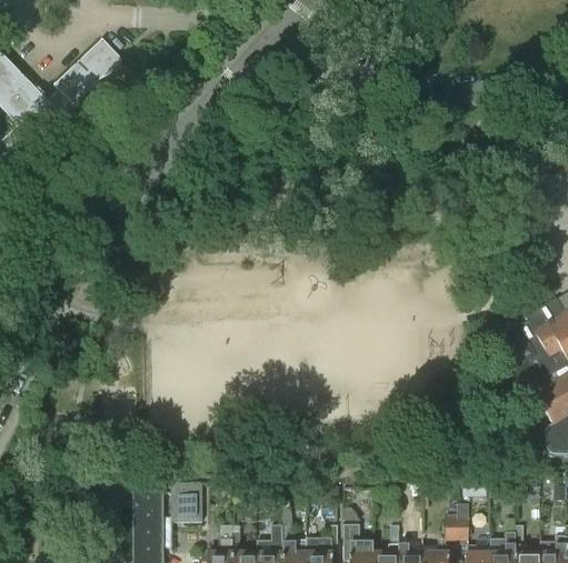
[(0,187),(12,177),(16,181),(43,154),(28,140),(30,138),(31,139),(59,112),(58,111),(70,99),(75,103),(122,58),(102,38),(55,82),(59,87),(45,100),(0,52),(0,102),(19,123),(5,137),(0,131),(0,187)]
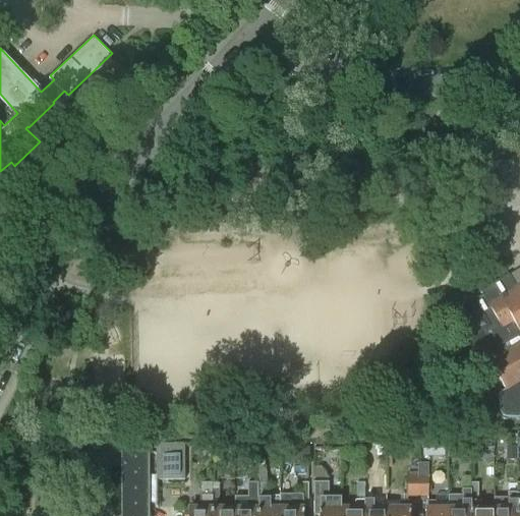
[(510,271),(499,278),(481,288),(485,295),(477,300),(475,296),(447,313),(463,340),(456,344),(472,371),(490,360),(507,387),(500,391),(501,408),(501,409),(501,410),(502,411),(503,412),(503,413),(505,414),(507,415),(519,416),(519,283),(518,284),(510,271)]
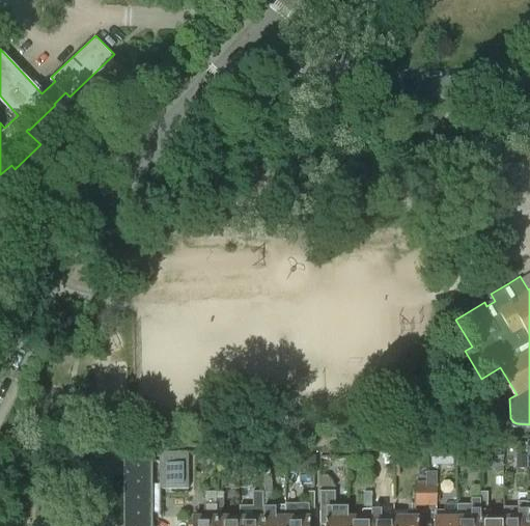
[(430,439),(430,454),(453,454),(453,439),(430,439)]
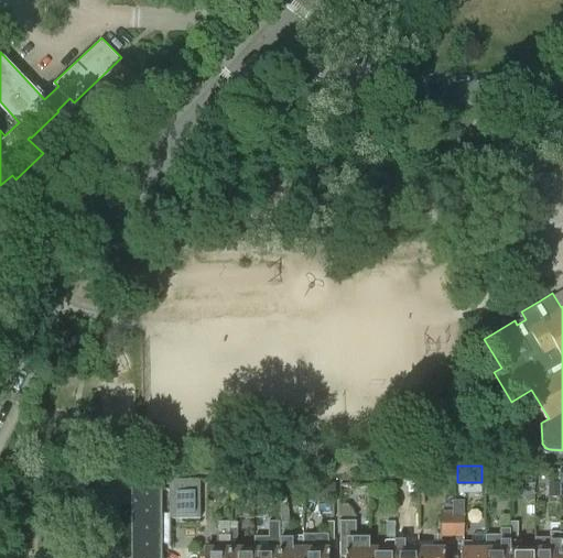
[(170,476),(170,492),(161,492),(161,485),(134,485),(133,557),(160,557),(161,531),(170,531),(170,515),(201,515),(201,476),(183,476),(170,476)]
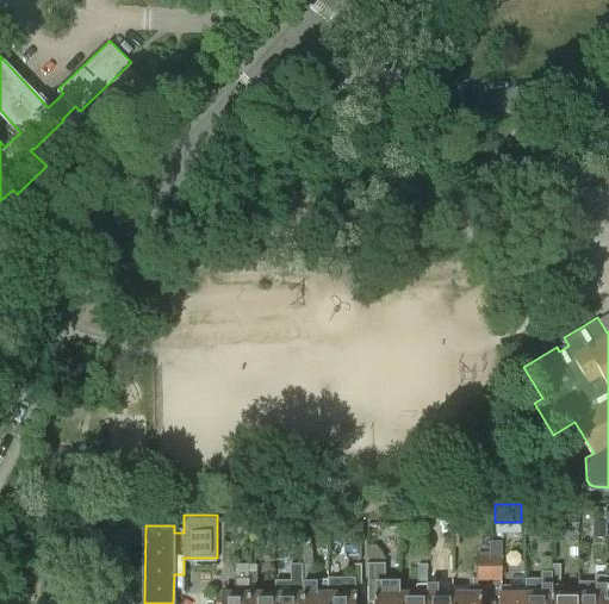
[(595,518),(595,533),(606,533),(606,518),(595,518)]
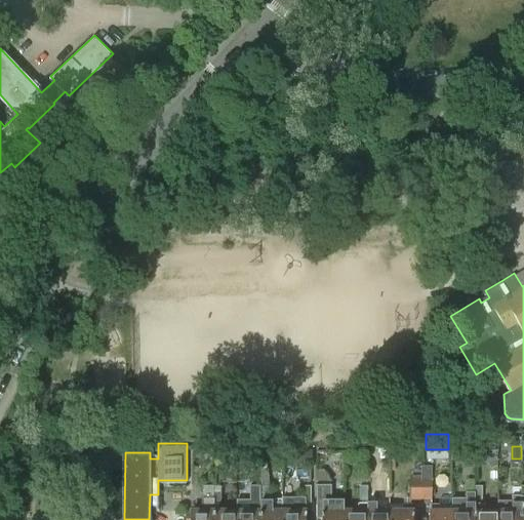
[(311,448),(290,448),(290,462),(312,462),(311,448)]
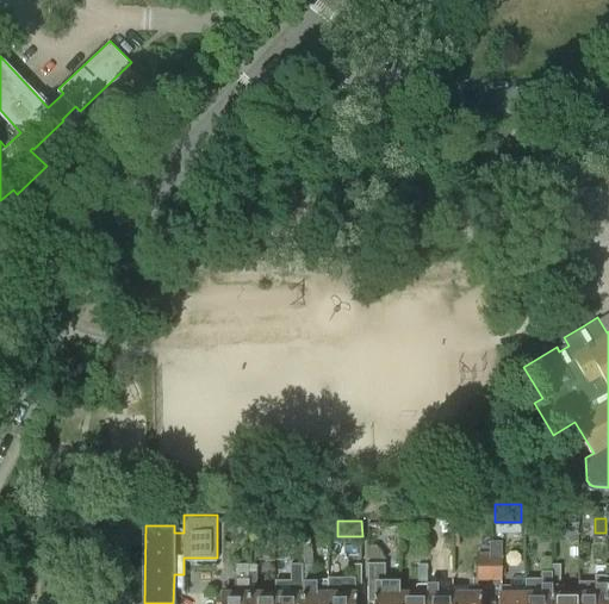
[(542,521),(527,521),(527,531),(542,531),(542,521)]
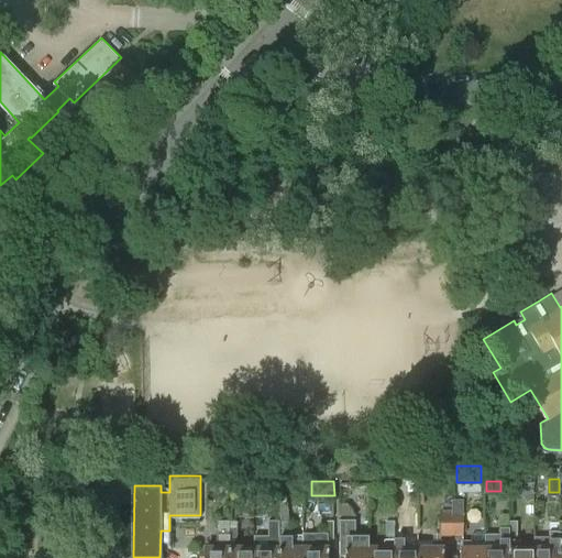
[(279,502),(279,518),(278,557),(302,557),(304,547),(304,533),(288,533),(288,526),(289,526),(289,520),(288,511),(287,502),(279,502)]
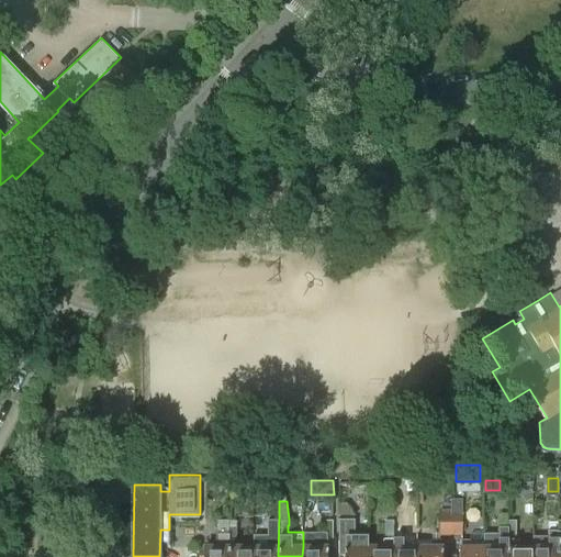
[(440,533),(452,533),(452,510),(440,510),(440,530),(440,533)]
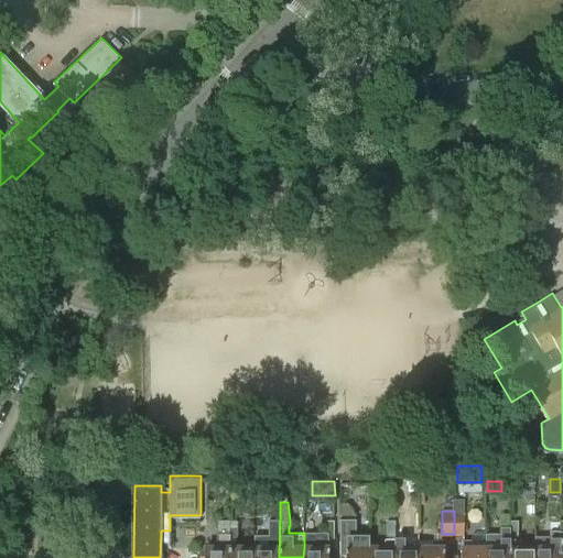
[(465,511),(454,511),(454,534),(464,534),(465,534),(465,532),(465,511)]
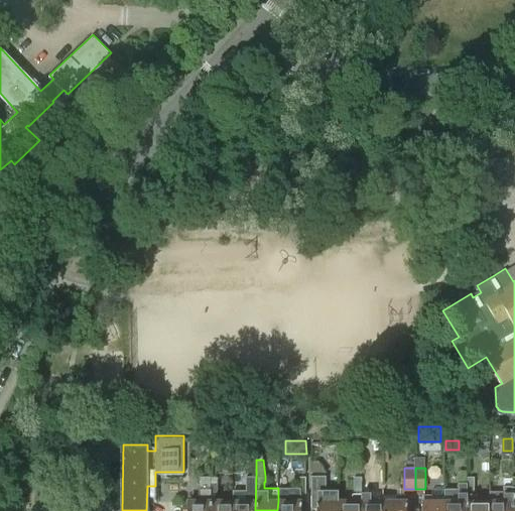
[(209,510),(210,475),(201,475),(201,488),(199,488),(199,501),(183,501),(183,510),(209,510)]
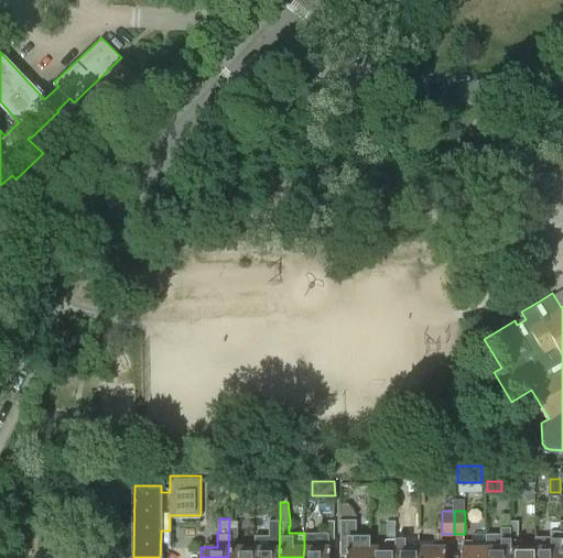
[(238,518),(229,518),(228,557),(255,557),(255,547),(240,547),(240,538),(238,538),(238,518)]
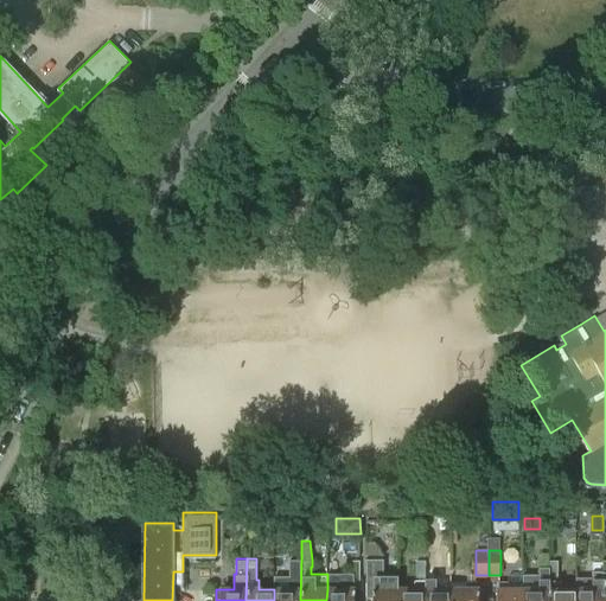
[(274,600),(300,600),(301,558),(289,558),(289,575),(274,575),(274,589),(274,600)]
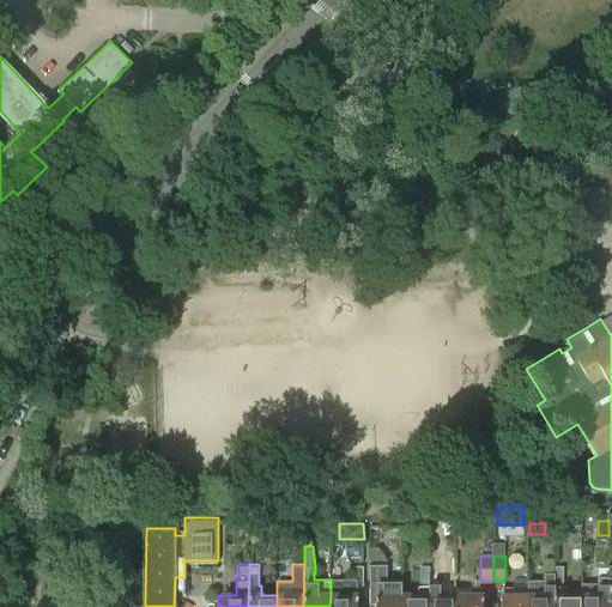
[(331,578),(331,580),(331,595),(329,606),(357,606),(357,587),(364,587),(364,564),(355,564),(355,578),(331,578)]
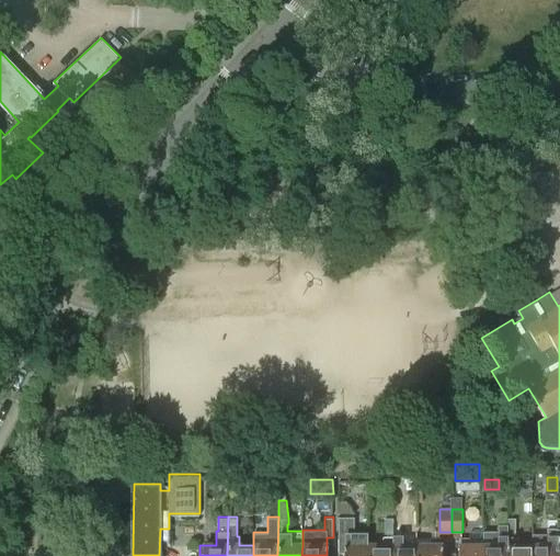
[(344,555),(368,555),(368,545),(368,535),(355,535),(355,517),(339,517),(339,552),(344,552),(344,555)]
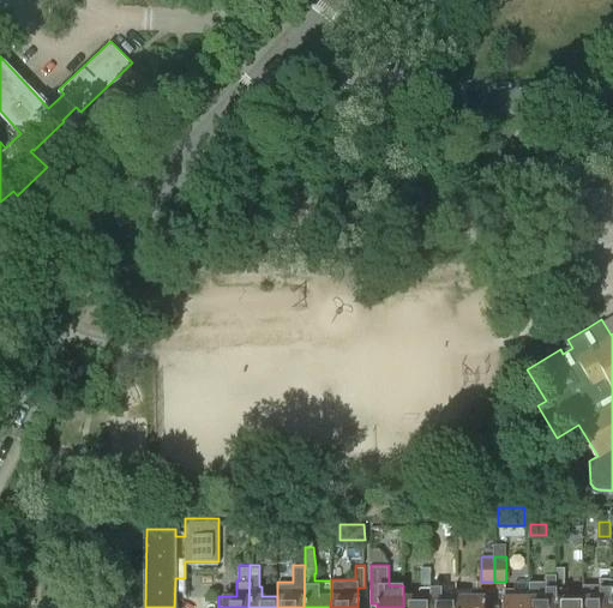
[(420,596),(403,596),(403,607),(430,607),(430,565),(421,565),(421,587),(420,587),(420,596)]
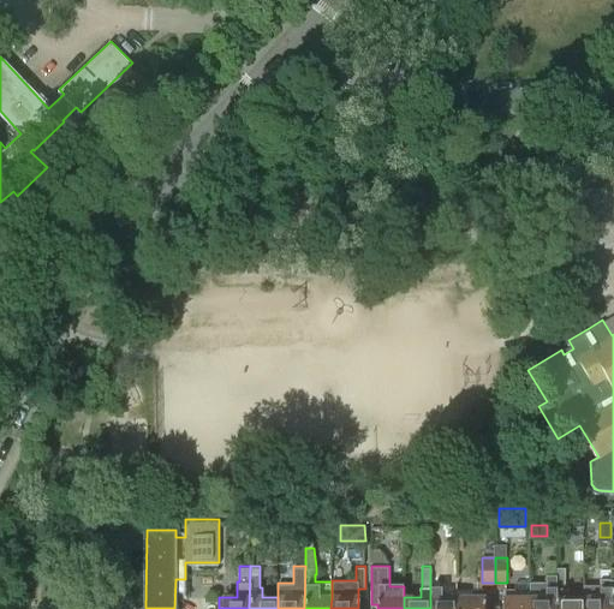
[(440,566),(430,566),(430,608),(457,608),(457,597),(442,597),(442,587),(440,587),(440,566)]
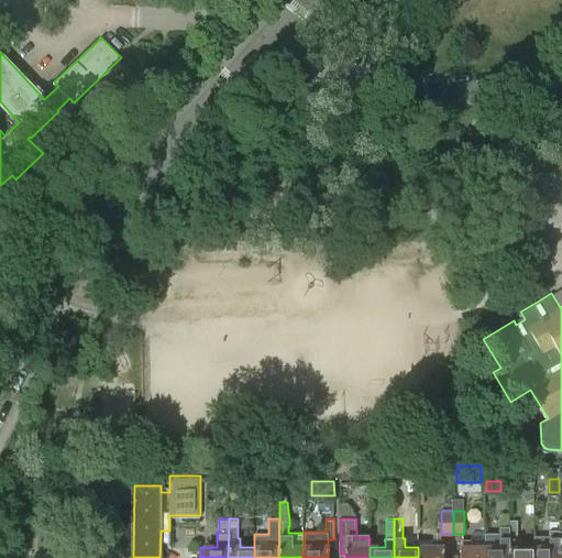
[(499,547),(485,547),(485,557),(509,557),(510,518),(502,518),(502,538),(499,538),(499,547)]
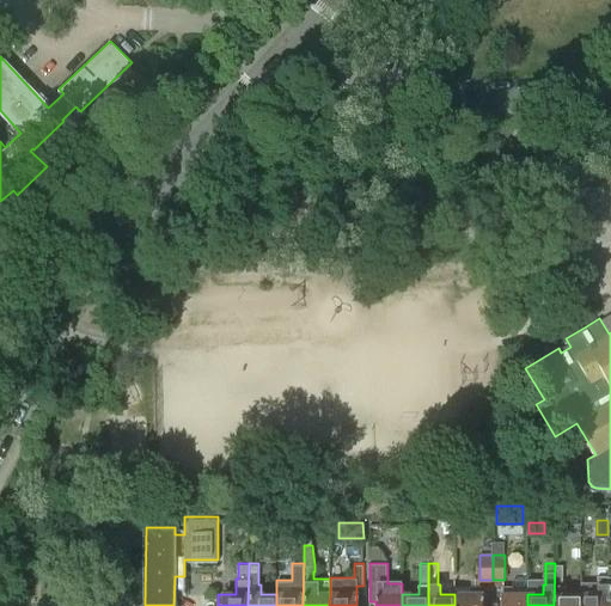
[(555,563),(554,605),(582,605),(582,594),(581,594),(564,594),(564,585),(563,586),(563,563),(555,563)]
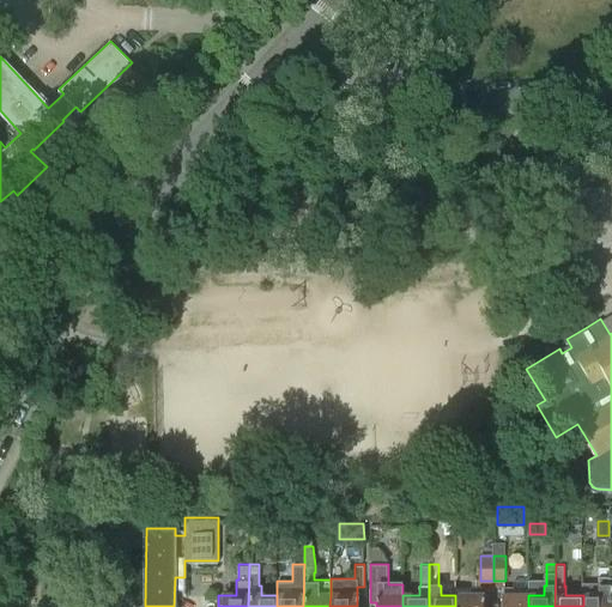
[(609,606),(610,576),(599,576),(599,583),(582,583),(582,595),(583,595),(583,606),(609,606)]
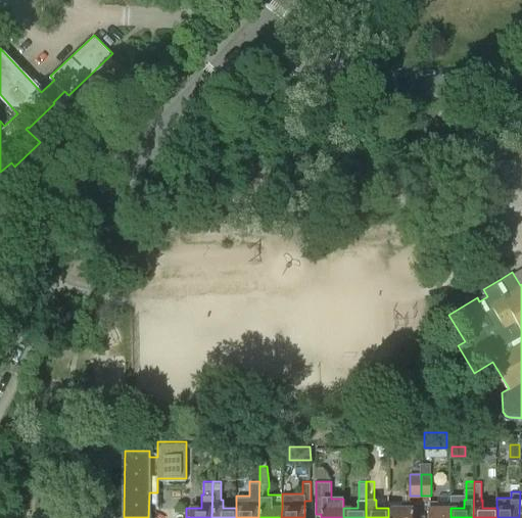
[(388,508),(388,517),(412,517),(412,500),(409,500),(402,500),(401,500),(401,508),(388,508)]
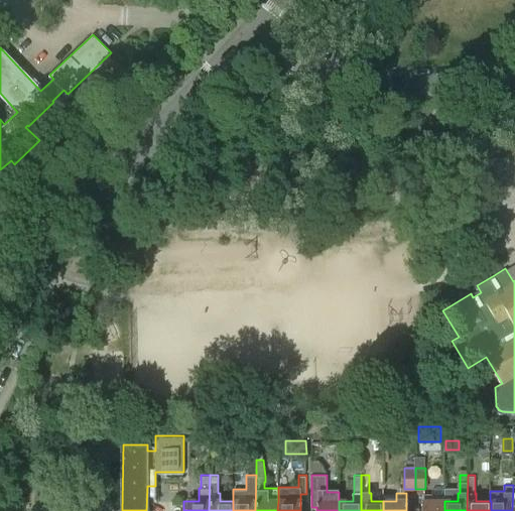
[(422,493),(421,510),(444,510),(444,501),(432,501),(432,493),(431,493),(424,493),(422,493)]
